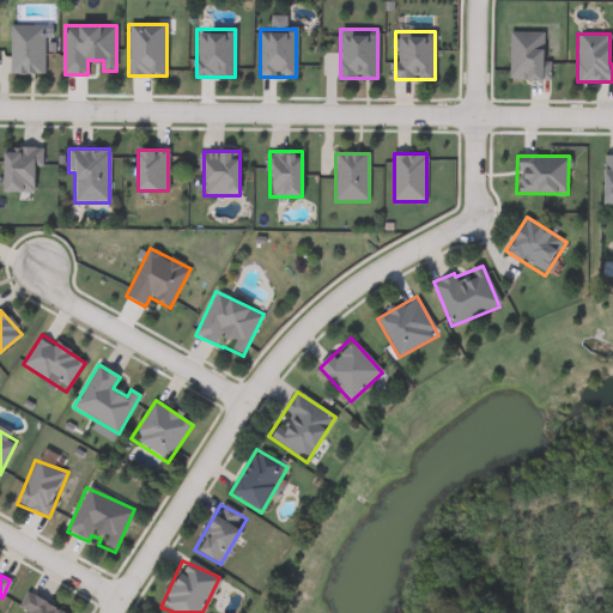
[(26,612),(28,612),(19,608),(25,594),(68,612),(26,612)]
